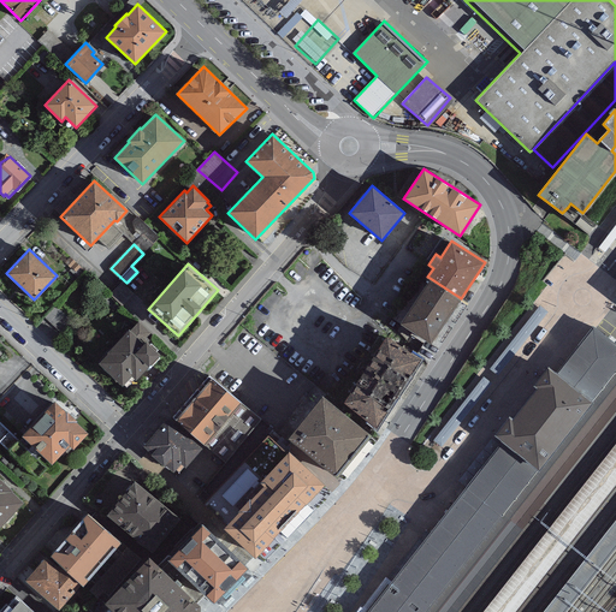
[(461,298),(430,278),(400,325),(430,344),(461,298)]
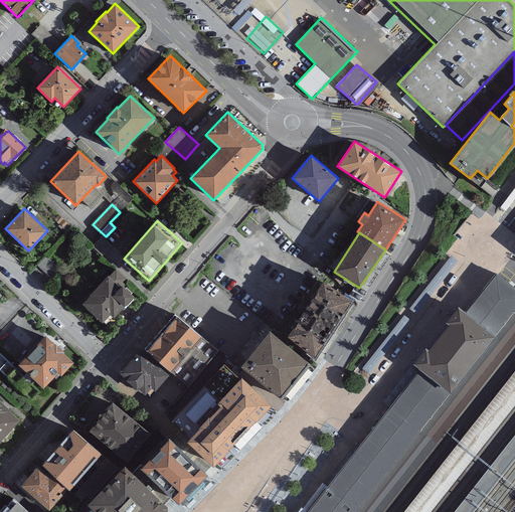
[(127,277),(116,267),(89,295),(91,296),(82,304),(102,323),(110,315),(113,318),(134,297),(131,294),(133,292),(122,282),(127,277)]
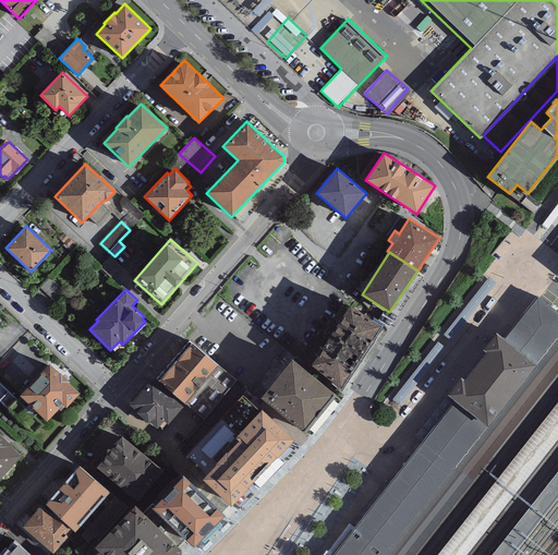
[(455,401),(487,426),(557,335),(557,310),(536,296),(504,339),(496,334),(490,340),(483,350),(486,352),(464,379),(461,378),(448,395),(455,401)]
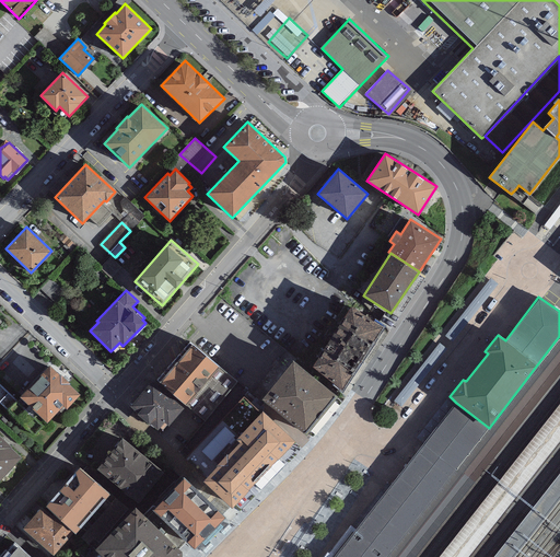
[(383,327),(351,306),(311,369),(341,390),(383,327)]
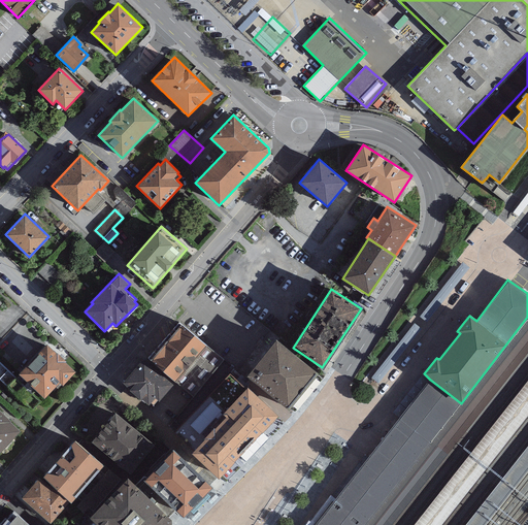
[(364,524),(363,524),(388,524),(527,349),(527,317),(461,403),(429,440),(413,462),(364,524)]
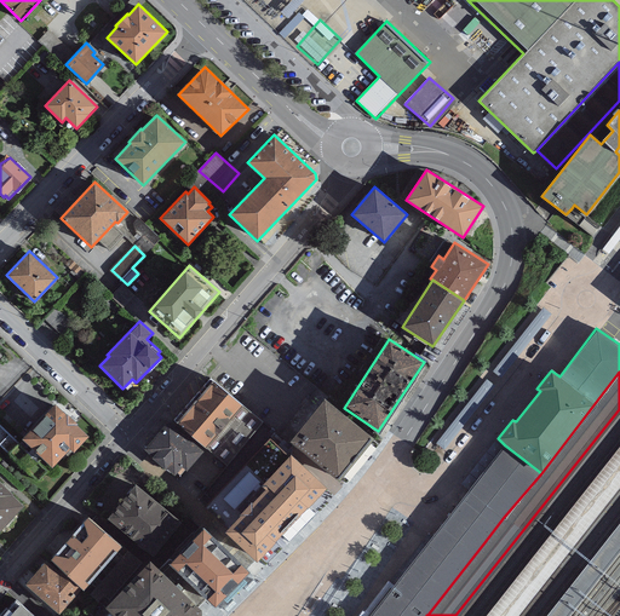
[(262,420),(210,378),(174,420),(177,422),(176,424),(206,449),(207,448),(227,464),(262,420)]
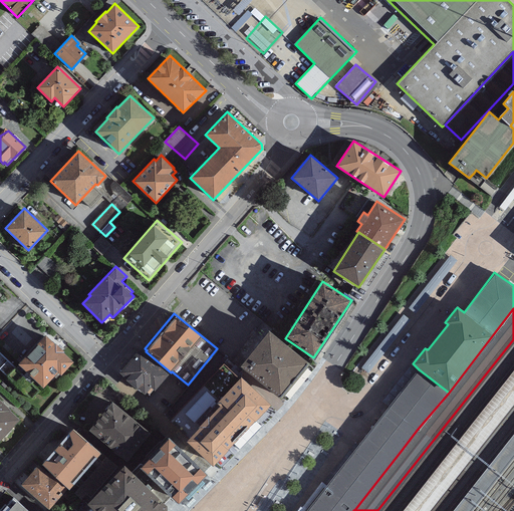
[(309,363),(269,331),(241,366),(281,399),(309,363)]
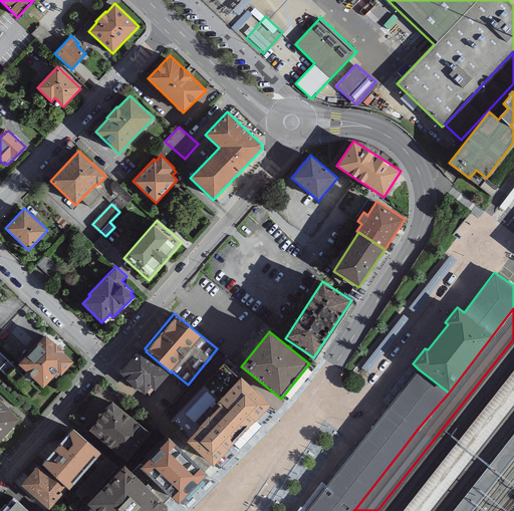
[(73,361),(46,335),(18,363),(42,388),(57,371),(60,374),(73,361)]
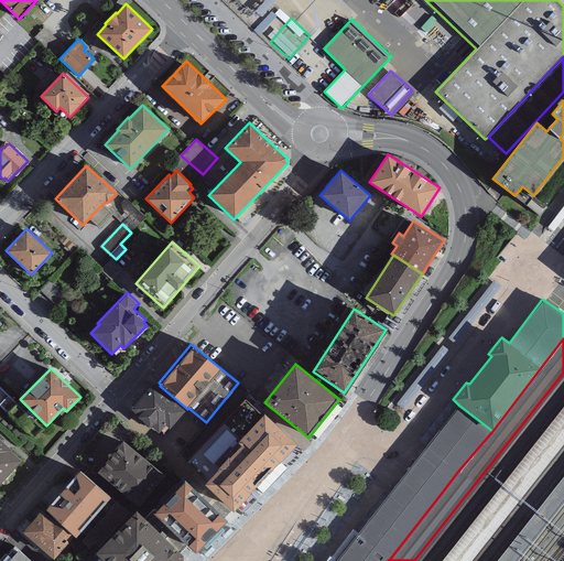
[(185,410),(153,383),(131,408),(139,414),(138,417),(150,427),(151,425),(159,432),(165,424),(170,429),(185,410)]
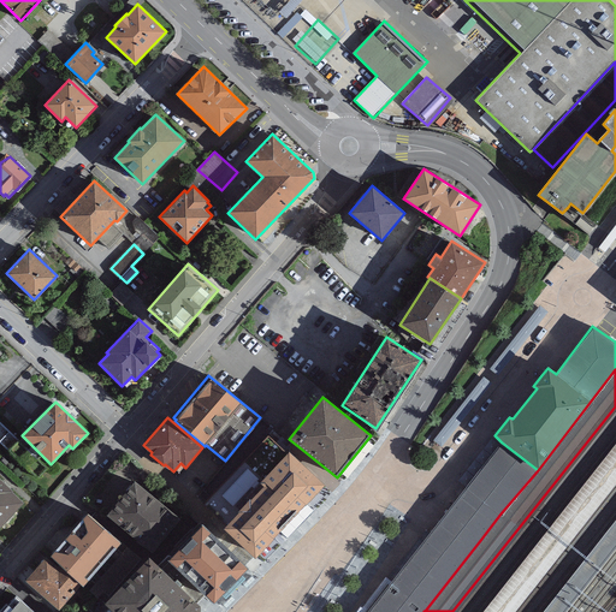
[(0,421),(0,440),(9,449),(18,438),(0,421)]
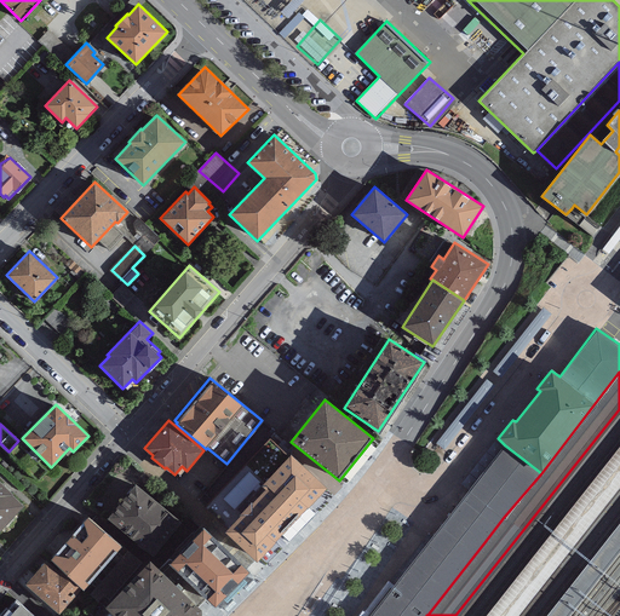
[(619,443),(483,615),(514,615),(619,484),(619,443)]
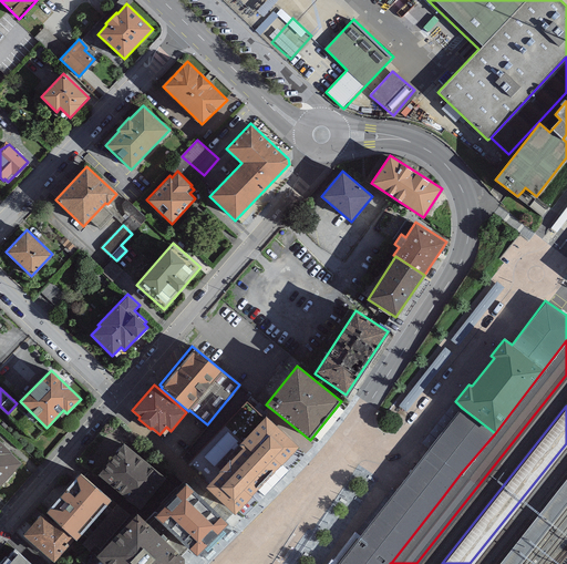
[(429,449),(461,473),(495,433),(462,408),(436,439),(429,449)]
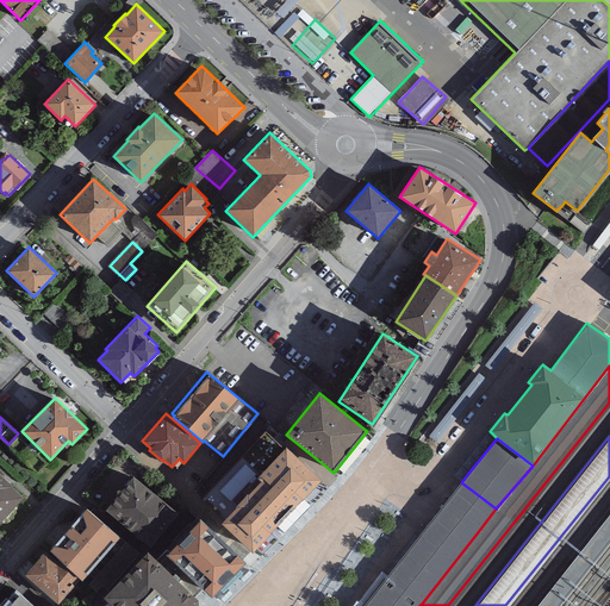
[(322,480),(286,448),(259,476),(263,480),(222,525),(253,554),(322,480)]
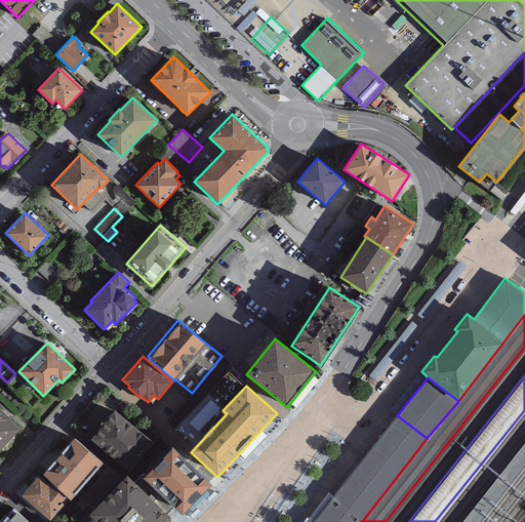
[(11,418),(0,407),(0,449),(19,428),(10,419),(11,418)]
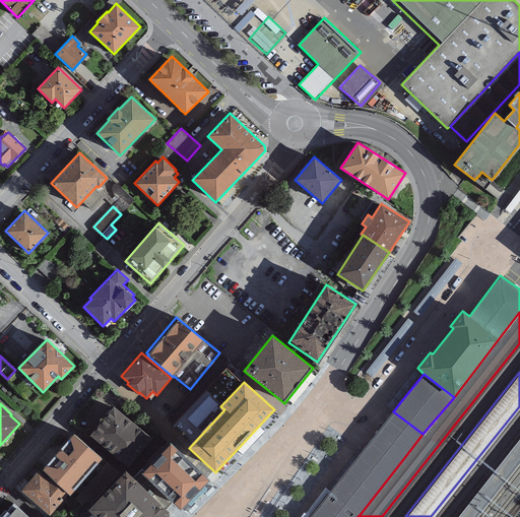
[(152,436),(113,405),(89,436),(129,466),(152,436)]
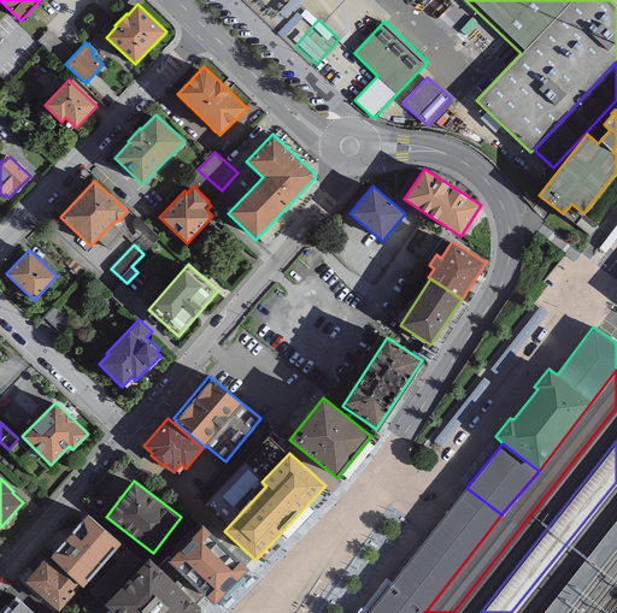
[(391,584),(425,612),(482,540),(501,514),(466,488),(428,536),(391,584)]
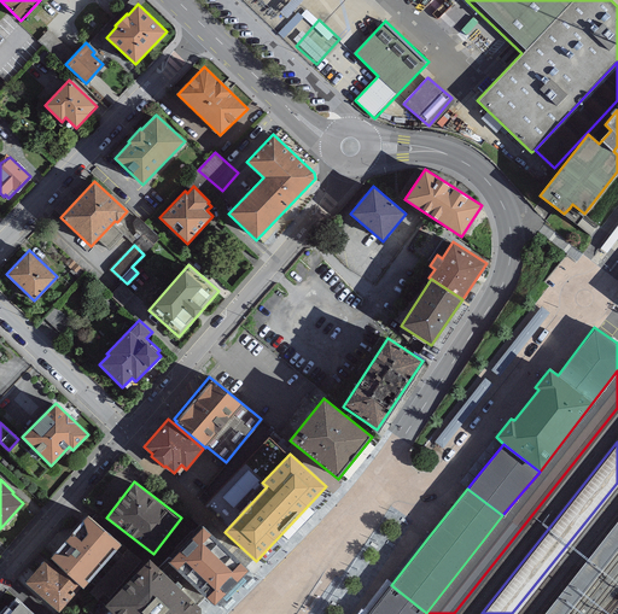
[(121,545),(87,516),(48,559),(79,584),(83,589),(121,545)]
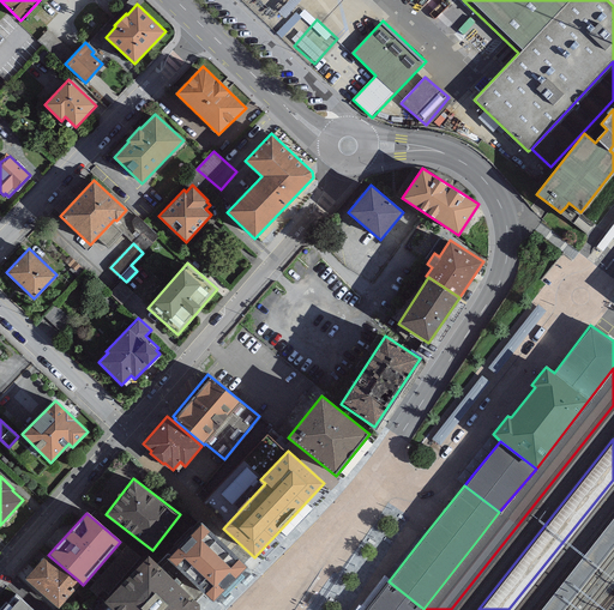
[(613,514),(539,609),(560,609),(613,543),(613,514)]
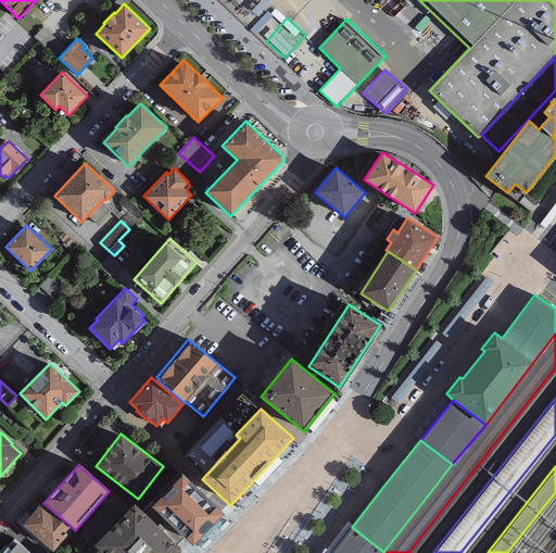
[(178,472),(141,511),(177,544),(184,537),(192,545),(223,514),(178,472)]
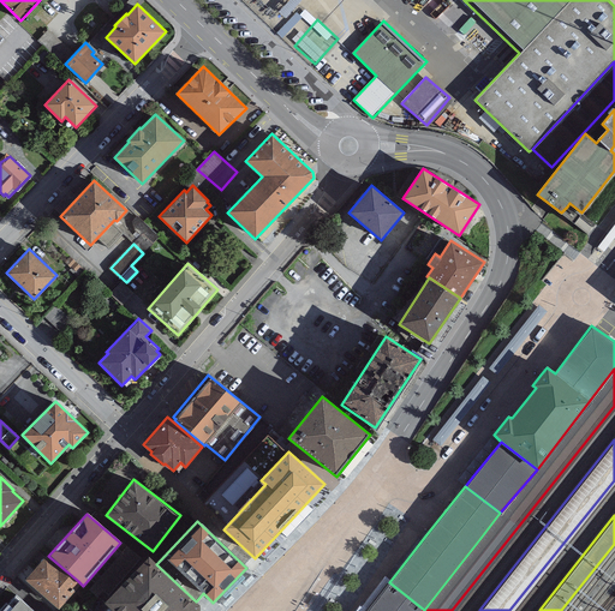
[(57,606),(78,581),(48,556),(47,555),(25,580),(57,606)]
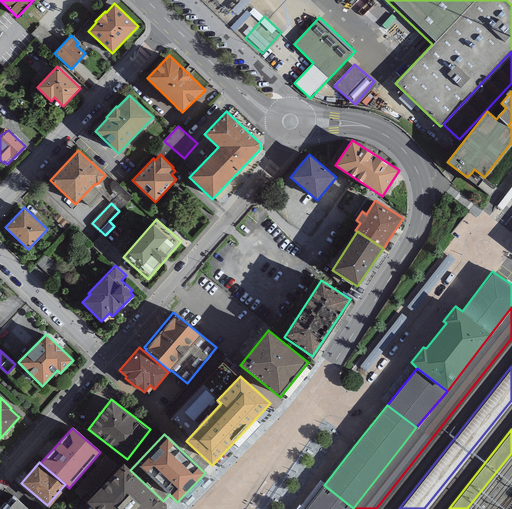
[(130,470),(124,465),(86,504),(92,508),(166,508),(166,503),(163,501),(130,470)]
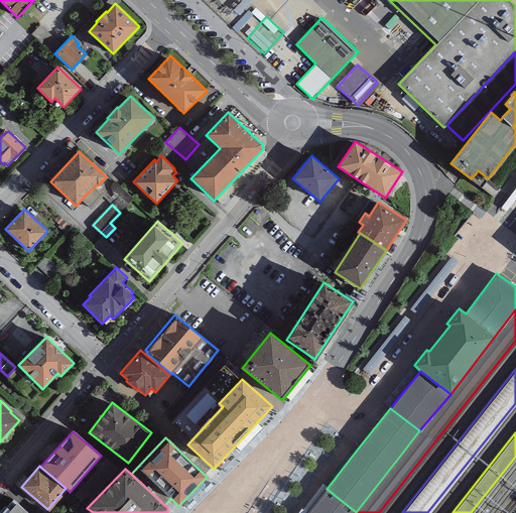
[(355,512),(356,512),(327,489),(307,512),(355,512)]
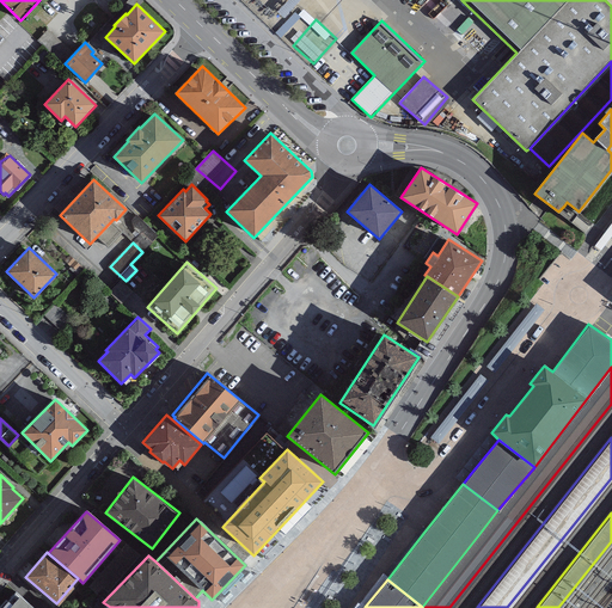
[(0,607),(30,607),(13,593),(0,607)]
